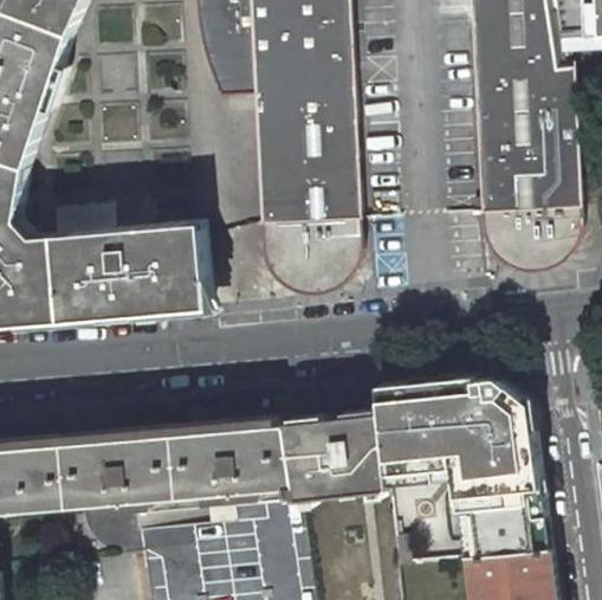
[(0,327),(76,322),(75,316),(86,315),(88,321),(105,318),(104,308),(137,305),(137,316),(167,314),(163,268),(200,265),(202,298),(211,297),(205,225),(130,231),(131,236),(128,232),(122,232),(37,239),(21,223),(31,169),(75,36),(90,0),(0,0),(0,327)]
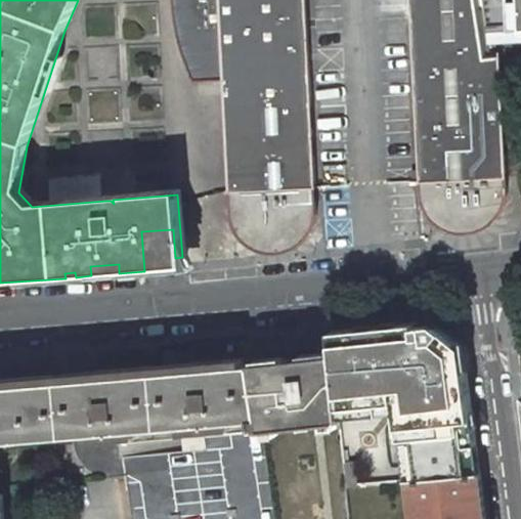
[(190,86),(221,85),(216,0),(175,0),(176,7),(171,12),(178,50),(190,86)]
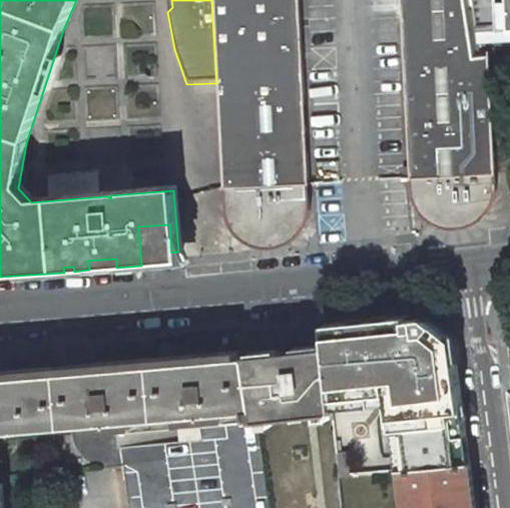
[(297,0),(211,0),(216,83),(221,193),(223,220),(225,225),(227,230),(233,239),(241,246),(245,249),(250,251),(262,254),(273,252),(282,249),(287,247),(295,241),(299,237),(304,227),(306,222),(308,214),(302,82),(297,0)]
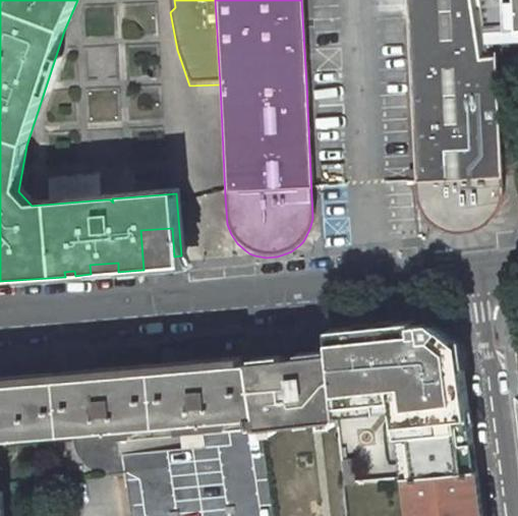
[(404,0),(414,186),(416,205),(420,215),(422,220),(430,228),(440,234),(445,236),(455,238),(463,237),(471,236),(481,231),(490,225),(496,216),(501,206),(502,201),(497,99),(496,75),(495,55),(485,56),(482,36),(476,0),(404,0)]
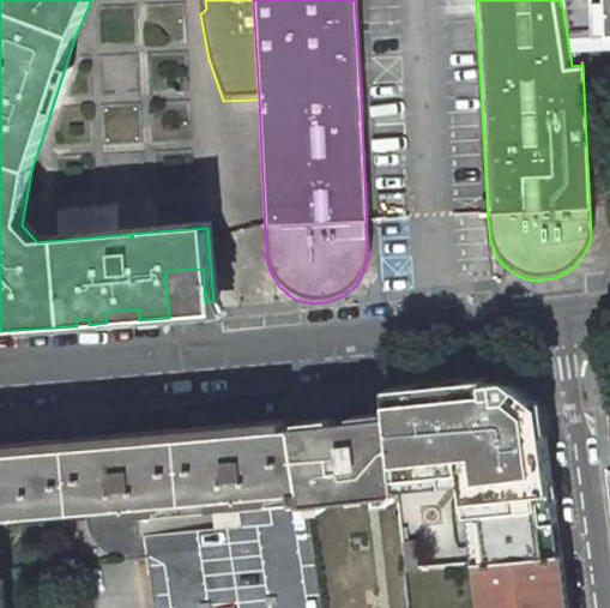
[(609,40),(609,0),(561,0),(568,42),(609,40)]
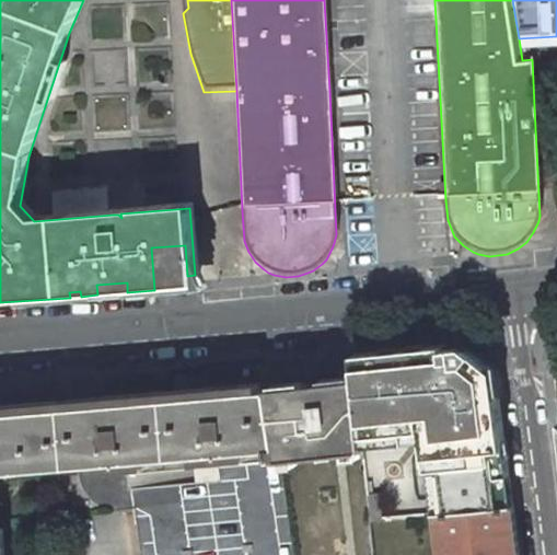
[(534,106),(547,105),(546,81),(533,81),(534,106)]
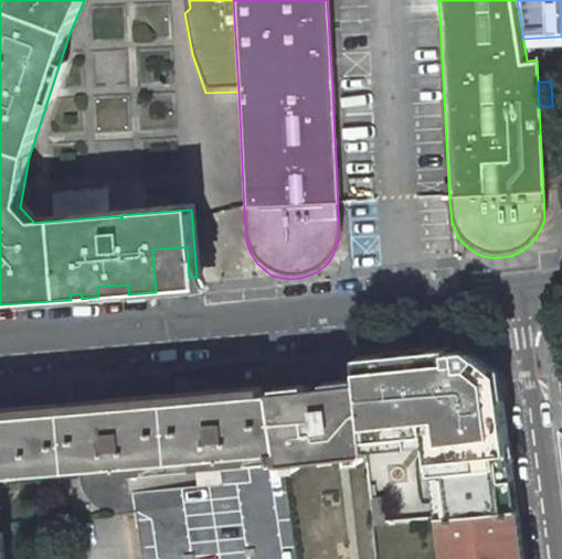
[(184,290),(198,289),(197,277),(189,278),(187,247),(152,249),(156,292),(184,290)]
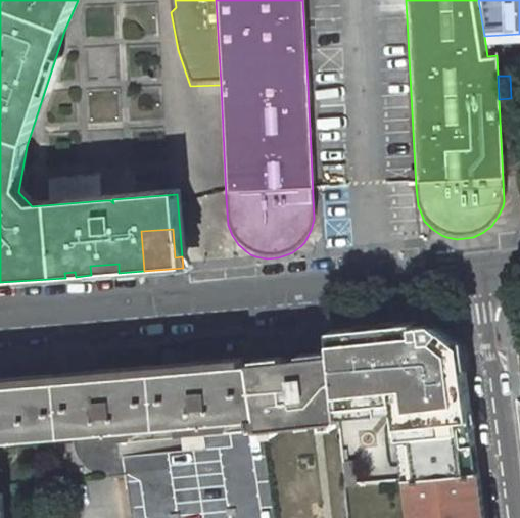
[(119,264),(90,266),(91,275),(119,273),(119,264)]
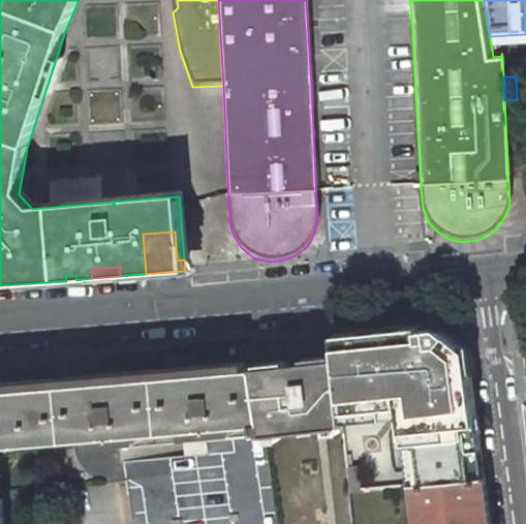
[(418,332),(333,341),(335,364),(336,377),(403,370),(402,367),(465,360),(464,355),(435,334),(418,336),(418,332)]
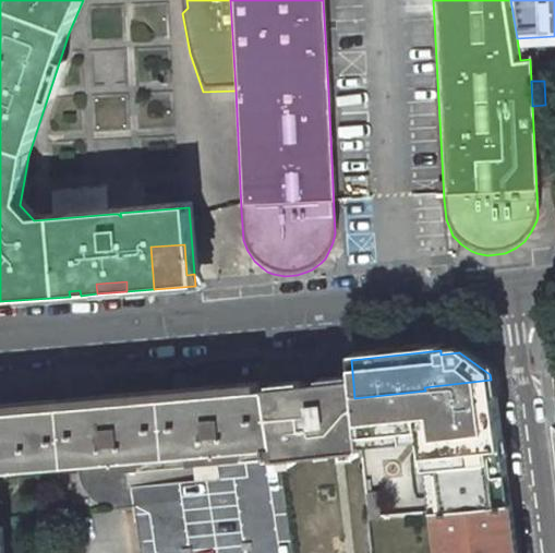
[(425,391),(354,398),(360,451),(421,445),(424,469),(502,460),(491,380),(424,387),(425,391)]
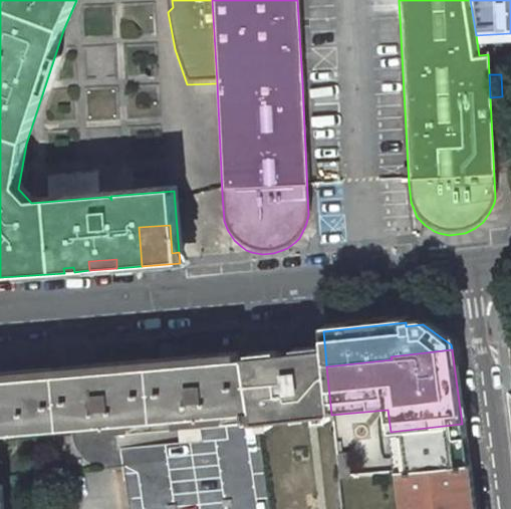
[(325,353),(244,361),(252,416),(254,427),(331,419),(331,415),(326,366),(325,353)]
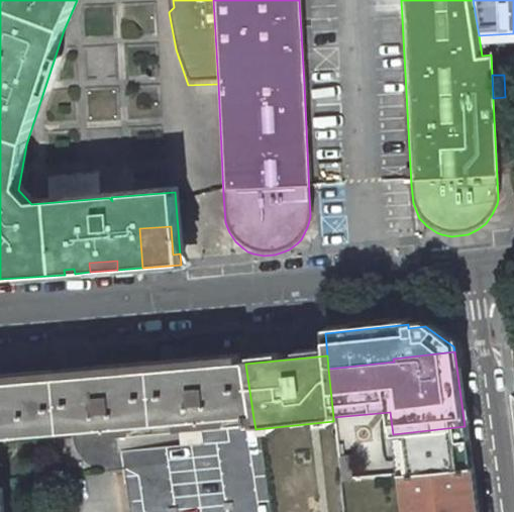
[(245,364),(0,385),(0,440),(103,431),(103,437),(119,436),(118,430),(189,424),(190,430),(205,429),(205,423),(246,419),(247,429),(252,429),(251,419),(253,418),(245,364)]
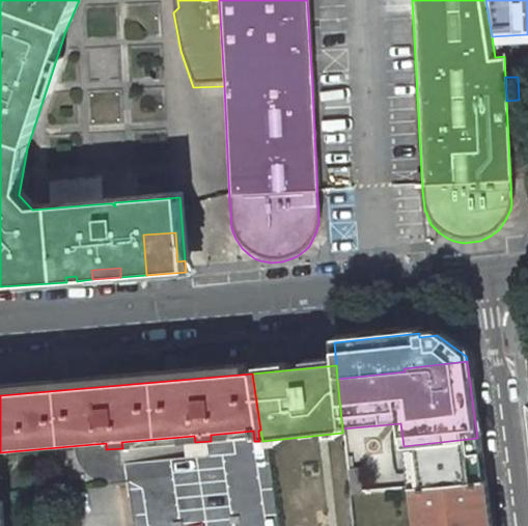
[(477,438),(404,446),(409,493),(412,493),(412,492),(483,485),(477,438)]
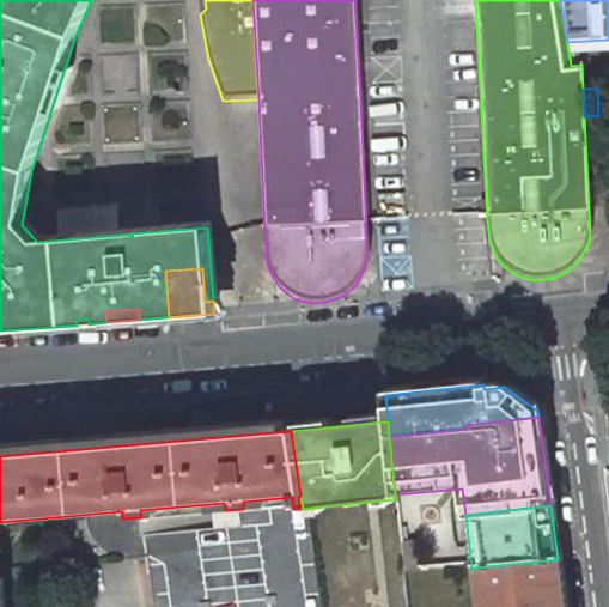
[(403,528),(397,528),(402,576),(412,575),(415,575),(413,547),(406,548),(403,528)]
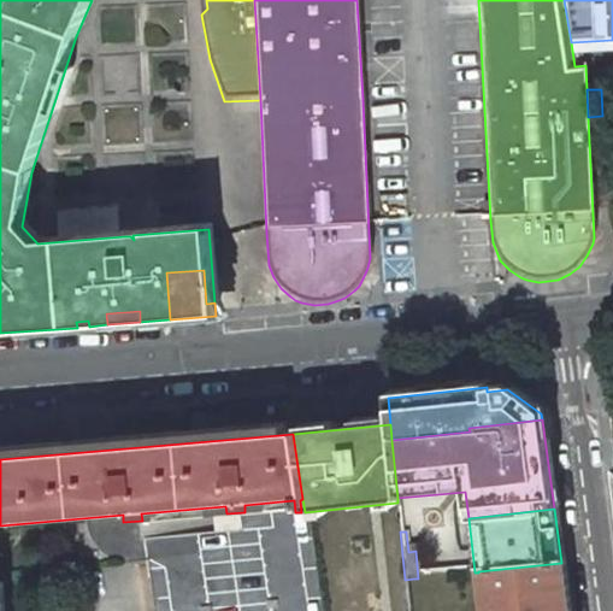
[(566,610),(561,563),(478,571),(478,573),(482,610),(566,610)]
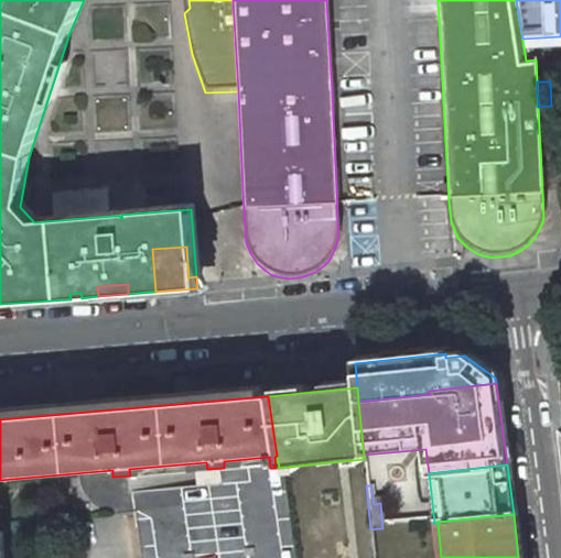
[(383,557),(379,528),(370,529),(373,557),(383,557)]
